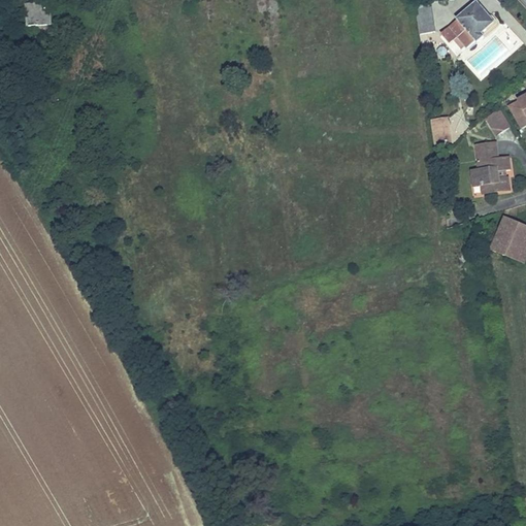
[(458,19),(441,32),(450,41),(457,34),(467,45),(475,38),(477,39),(483,33),(481,30),(492,20),(475,0),(456,18),(458,19)]
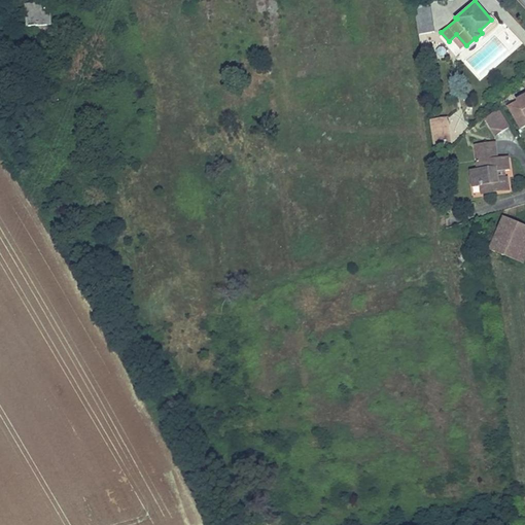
[(48,1),(26,3),(28,25),(50,22),(48,1)]
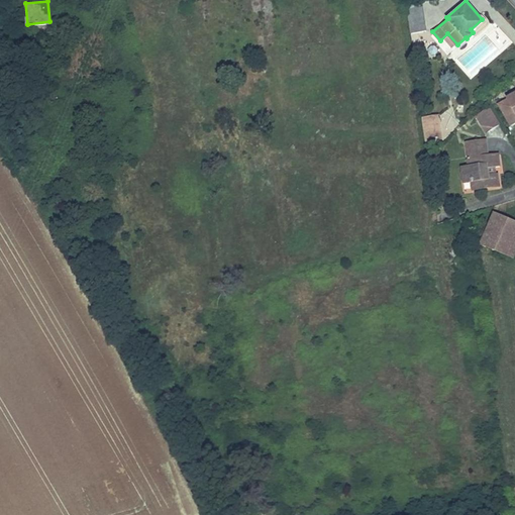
[(425,29),(421,5),(406,8),(409,31),(425,29)]
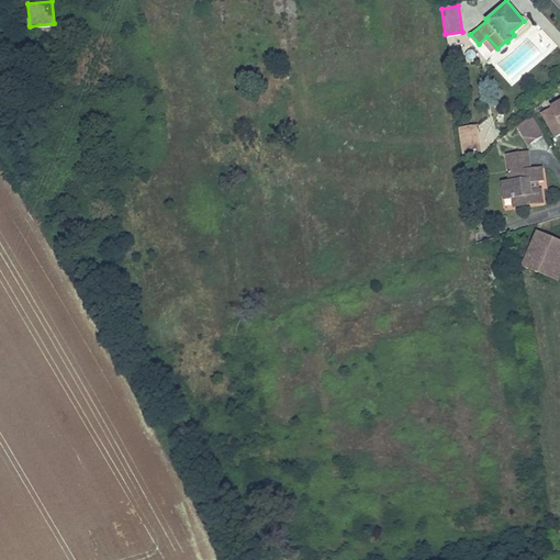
[(557,134),(559,132),(559,99),(544,109),(557,134)]
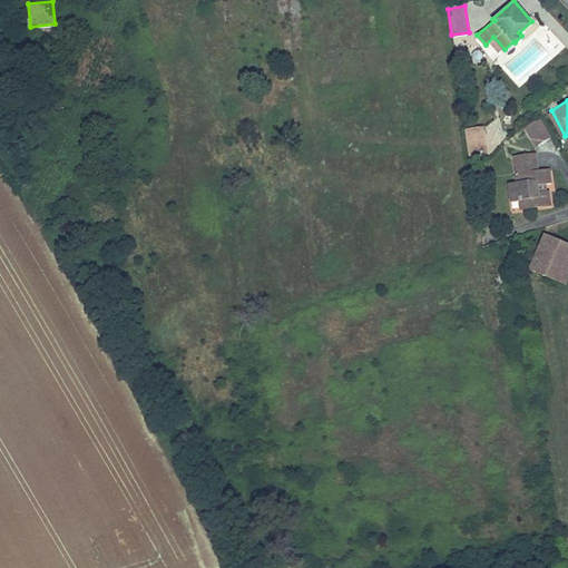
[(532,145),(550,137),(541,117),(524,125),(532,145)]
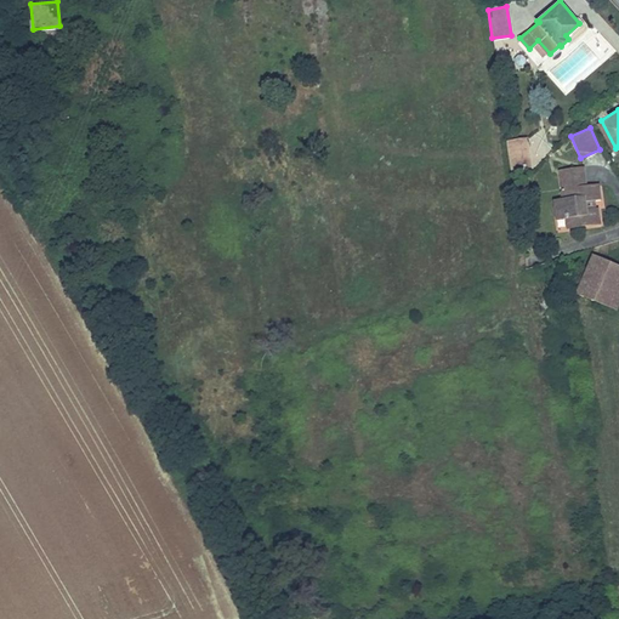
[(524,137),(506,140),(510,169),(522,166),(523,170),(529,169),(524,137)]
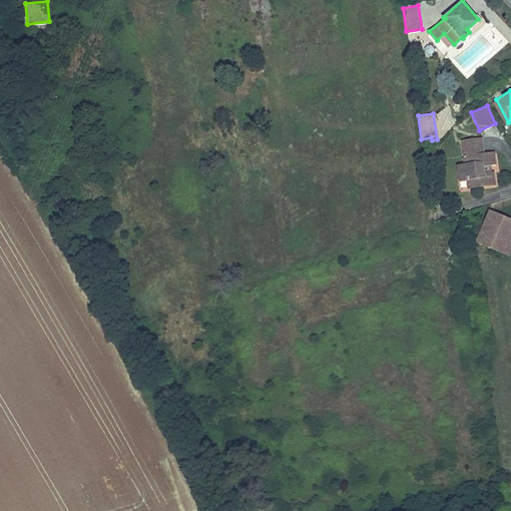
[(478,153),(476,137),(461,140),(463,156),(462,156),(464,164),(458,165),(460,178),(467,177),(473,176),(474,185),(495,182),(493,169),(489,170),(488,164),(495,163),(493,151),(483,153),(478,153)]
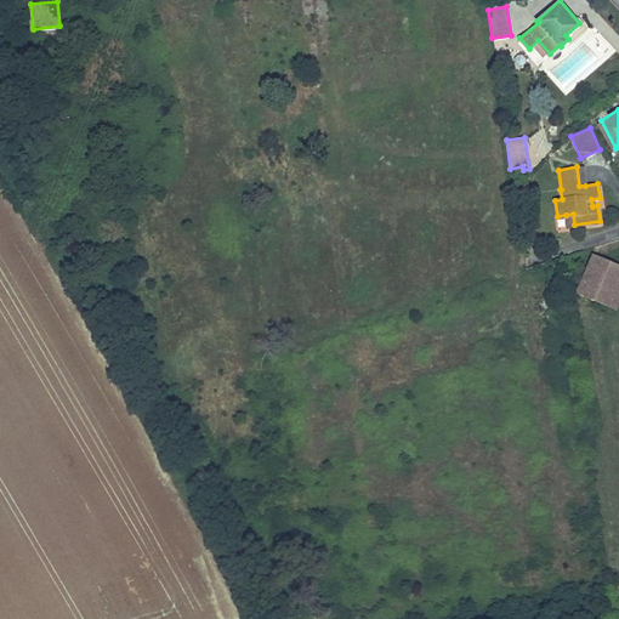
[(615,263),(594,254),(577,290),(600,300),(615,263)]
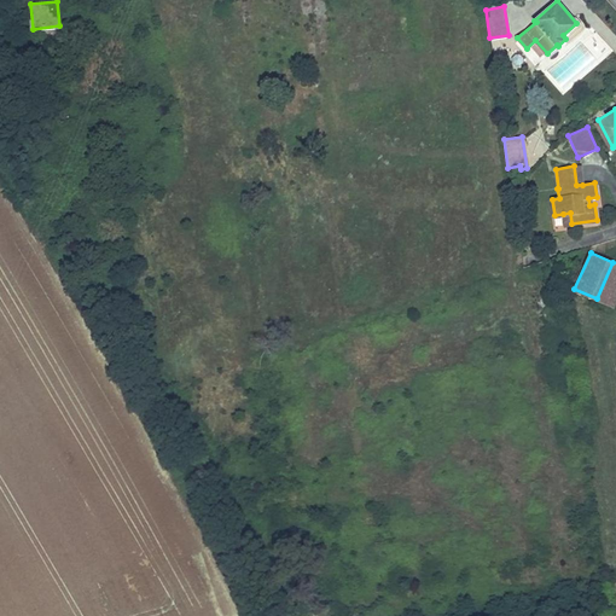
[(615,294),(615,263),(612,262),(597,298),(611,304),(615,294)]
